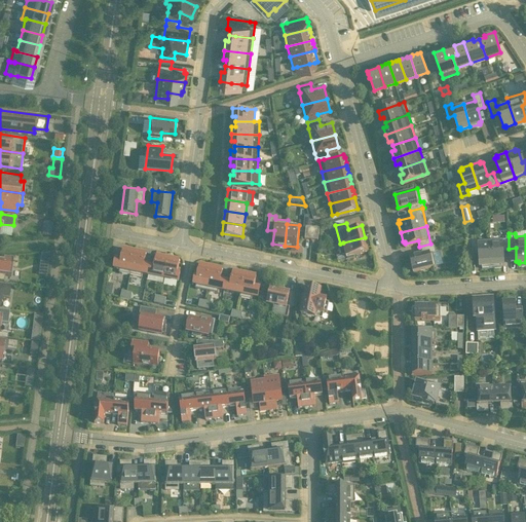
[(490,237),(490,241),(491,265),(501,264),(501,262),(503,262),(502,249),(509,249),(509,236),(490,237)]
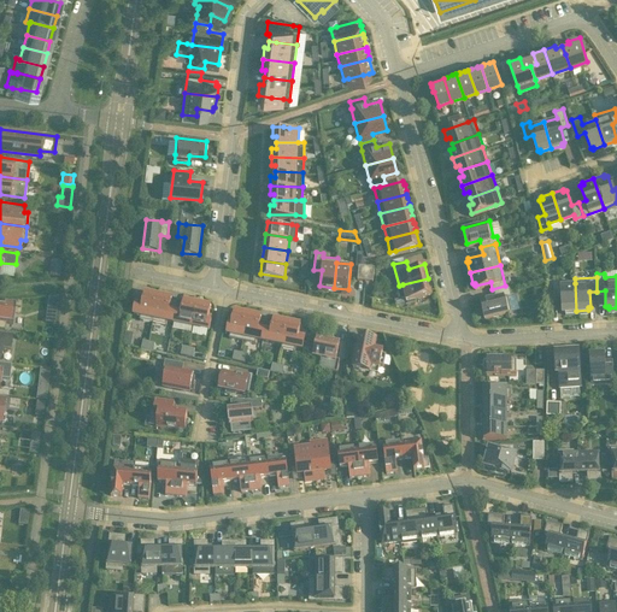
[(430,292),(428,278),(403,284),(407,301),(416,299),(416,296),(430,292)]
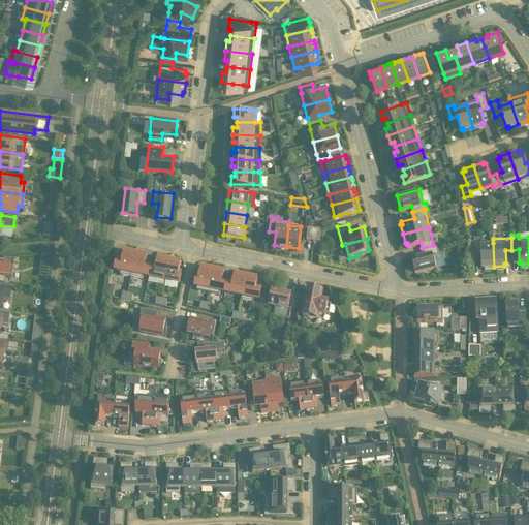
[(481,243),(481,240),(474,241),(475,252),(481,252),(481,266),(485,265),(485,267),(494,267),(493,243),(481,243)]
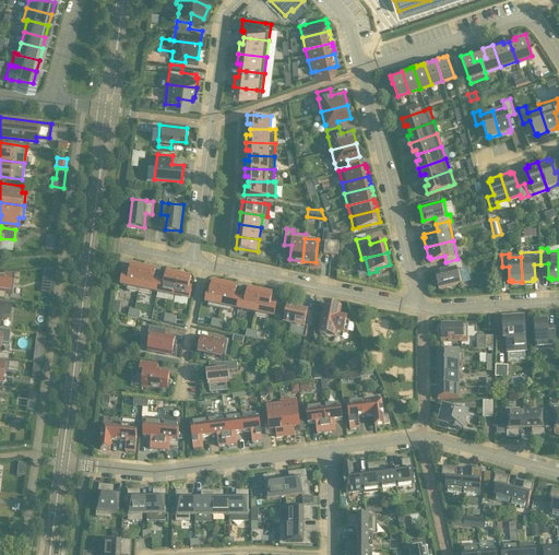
[(458,260),(458,259),(445,262),(448,269),(436,272),(439,286),(471,279),(467,264),(462,266),(461,259),(458,260)]
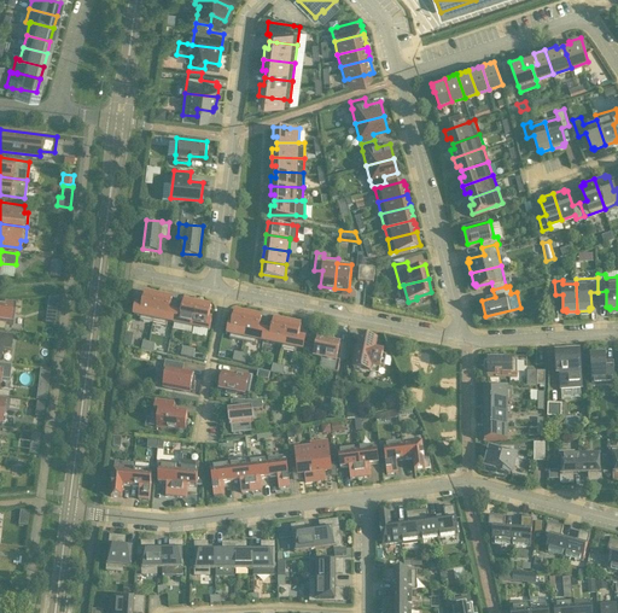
[(140,317),(153,320),(158,293),(145,291),(143,303),(135,301),(134,311),(140,313),(140,317)]
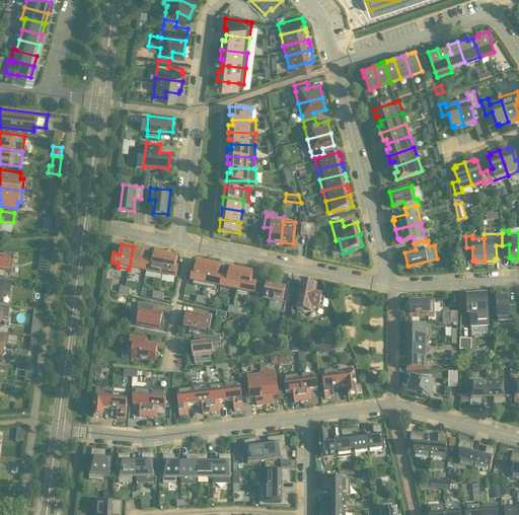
[(146,269),(147,260),(142,259),(144,248),(133,246),(129,269),(140,271),(140,268),(146,269)]
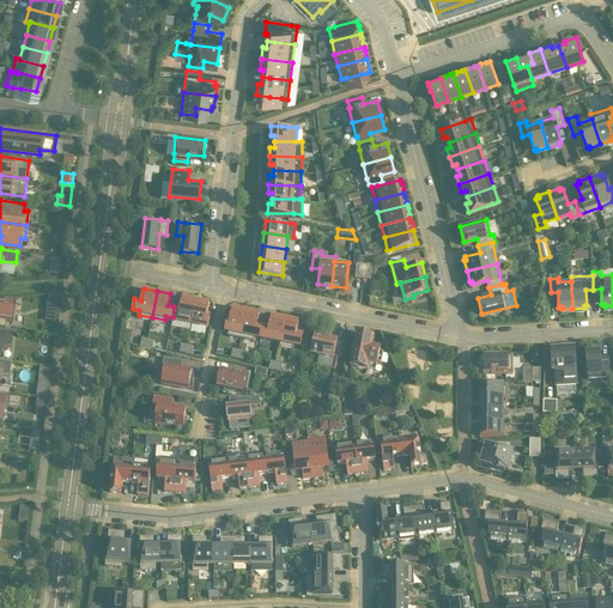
[(173,317),(192,321),(196,298),(183,296),(181,308),(174,306),(173,317)]
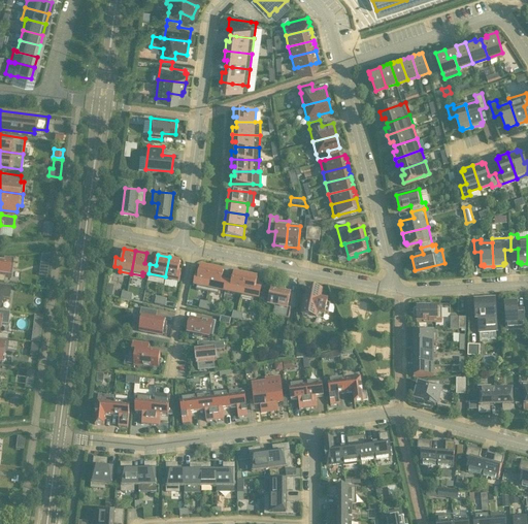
[(0,277),(4,279),(4,273),(10,274),(12,257),(3,256),(3,259),(0,258),(0,277)]
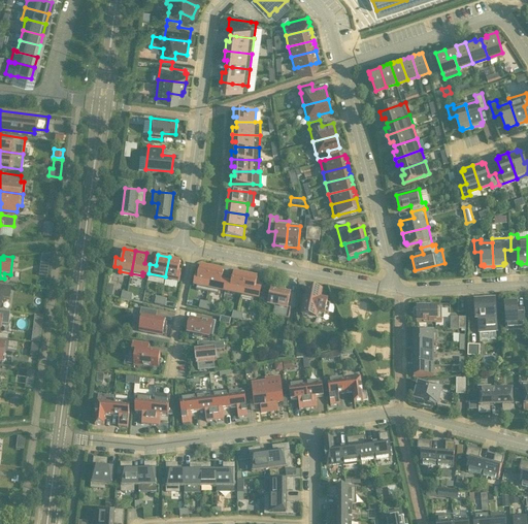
[(169,257),(165,276),(177,279),(179,280),(180,270),(178,270),(180,260),(169,257)]
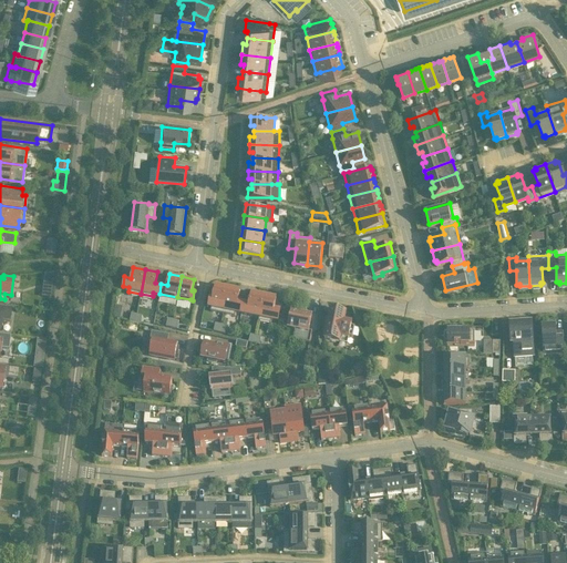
[(210,308),(223,310),(228,286),(216,284),(213,295),(210,294),(208,304),(212,304),(210,308)]
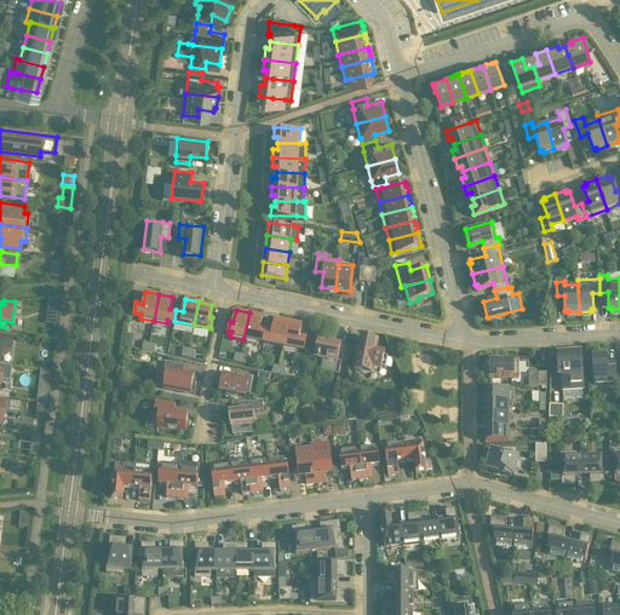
[(258,338),(264,339),(267,328),(260,327),(263,316),(263,315),(250,312),(244,339),(257,342),(258,338)]
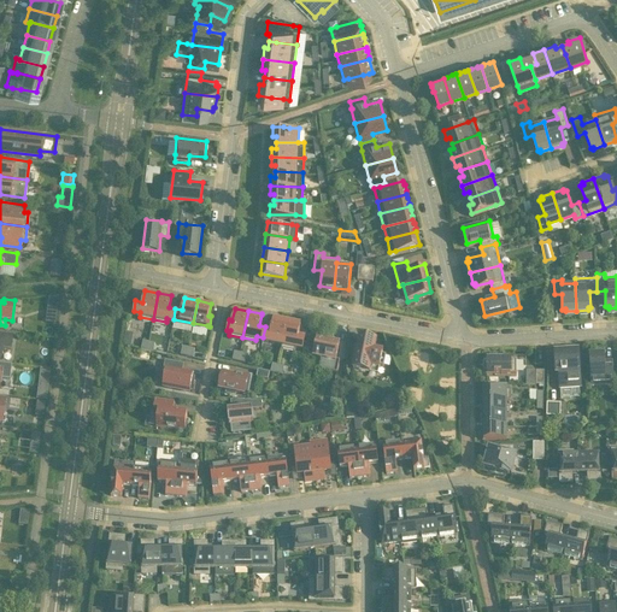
[(263,337),(282,341),(287,319),(274,316),(271,328),(265,327),(263,337)]
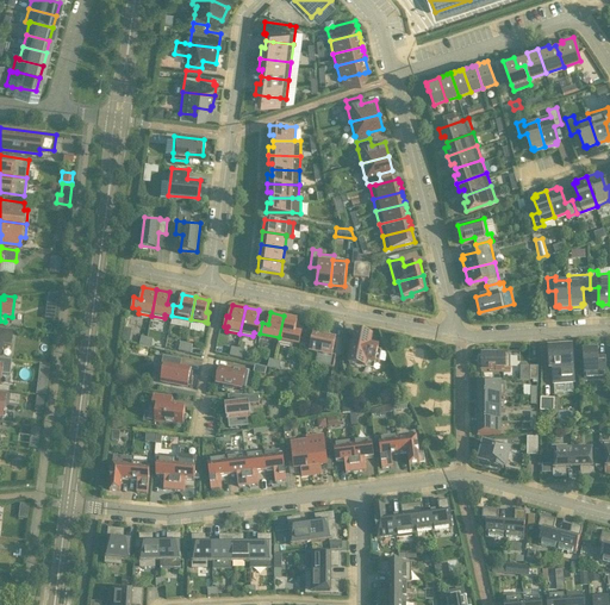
[(279,337),(278,342),(291,344),(292,341),(299,342),(302,331),(294,330),(297,318),(284,316),(279,337)]
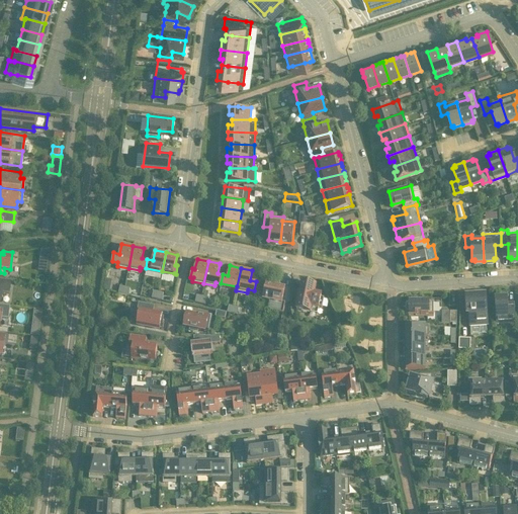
[(10,279),(0,277),(0,297),(1,290),(9,291),(10,279)]
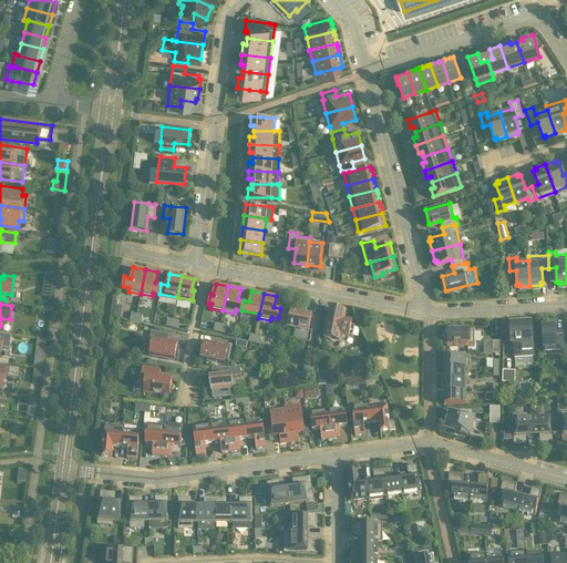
[(303,310),(305,308),(292,306),(288,325),(295,326),(292,336),(310,339),(312,328),(309,327),(311,313),(303,310)]
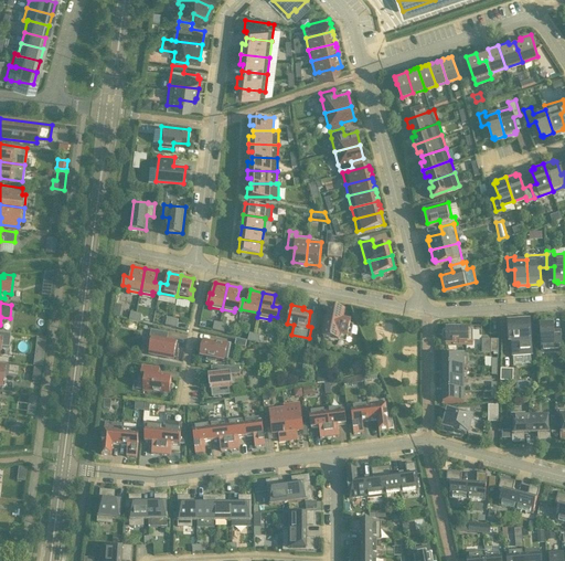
[(342,317),(344,308),(329,305),(323,335),(339,338),(340,332),(348,334),(348,331),(351,332),(353,321),(350,321),(350,319),(342,317)]
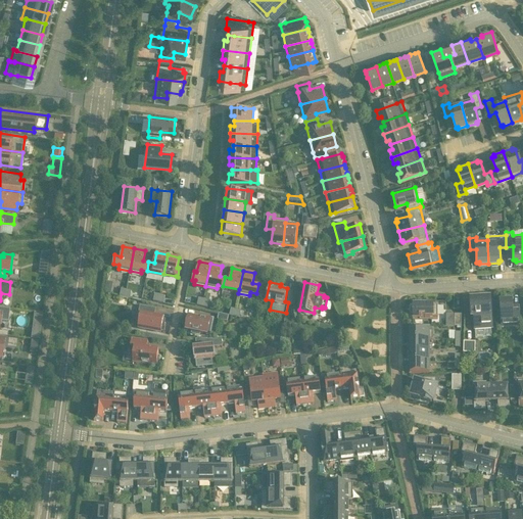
[(490,294),(470,295),(471,314),(473,314),(474,326),(475,326),(490,325),(492,325),(490,294)]
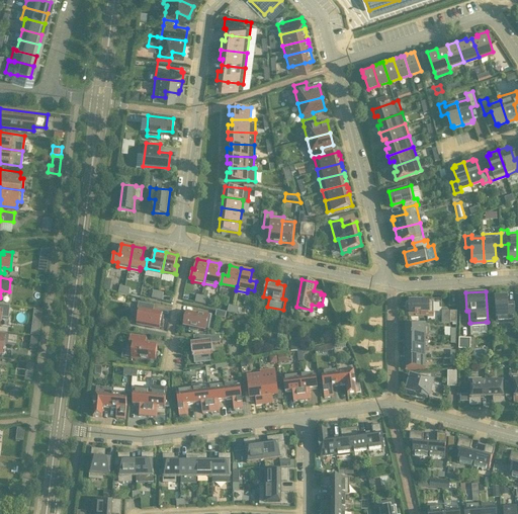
[(501,292),(495,292),(497,320),(515,319),(514,310),(514,306),(508,306),(507,294),(502,294),(501,292)]
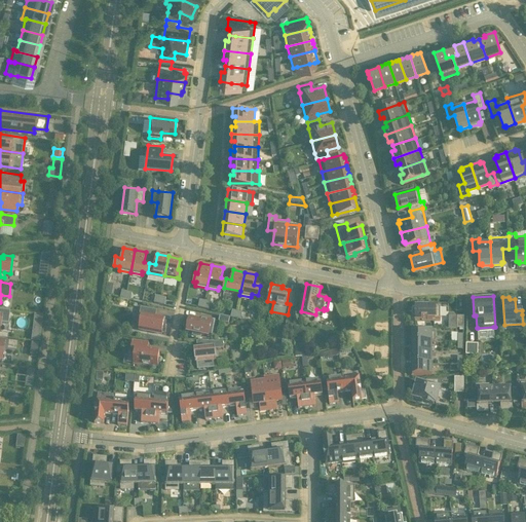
[(428,303),(415,303),(415,315),(440,315),(440,303),(437,303),(437,300),(428,300),(428,303)]
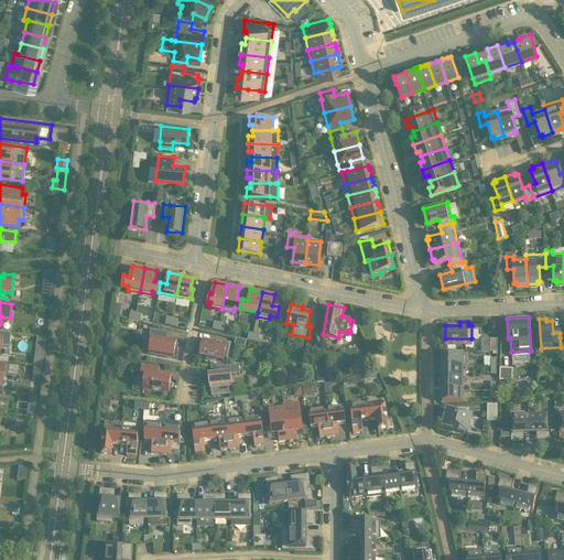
[(174,353),(175,354),(176,346),(175,346),(176,340),(165,337),(167,330),(151,326),(150,334),(152,335),(149,350),(173,355),(174,353)]
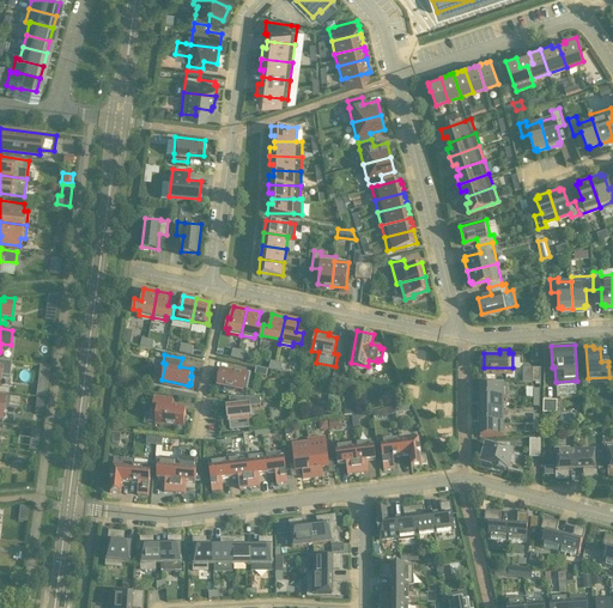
[(0,380),(1,372),(10,374),(11,359),(0,357),(0,380)]
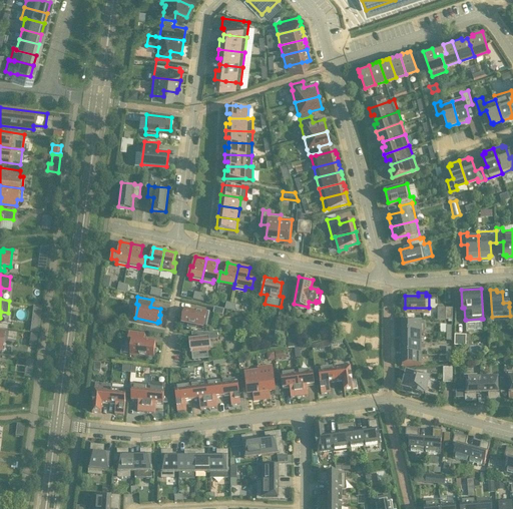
[(31,313),(40,314),(41,305),(32,304),(31,313)]
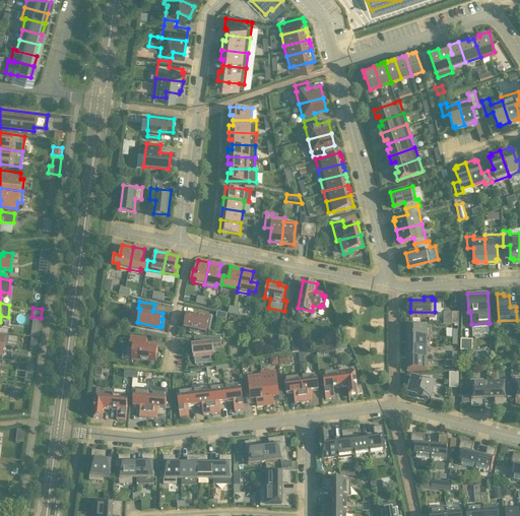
[(187,316),(185,315),(183,323),(185,323),(185,325),(191,326),(190,328),(198,330),(198,328),(208,330),(212,314),(200,311),(200,313),(190,311),(189,314),(187,314),(187,316)]
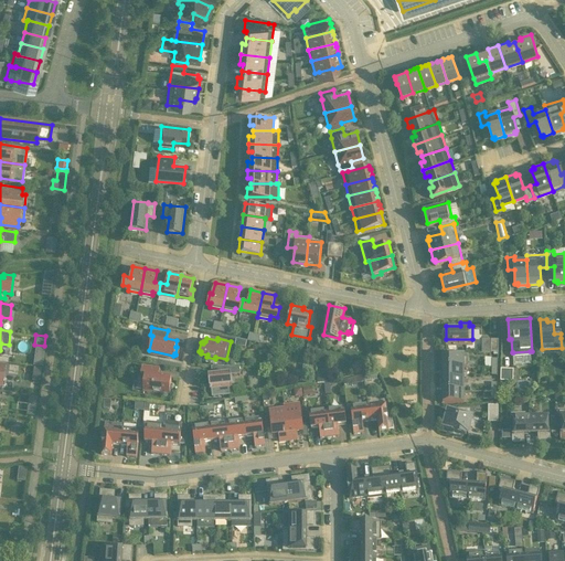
[(443,351),(443,363),(464,363),(464,364),(468,364),(468,351),(443,351)]
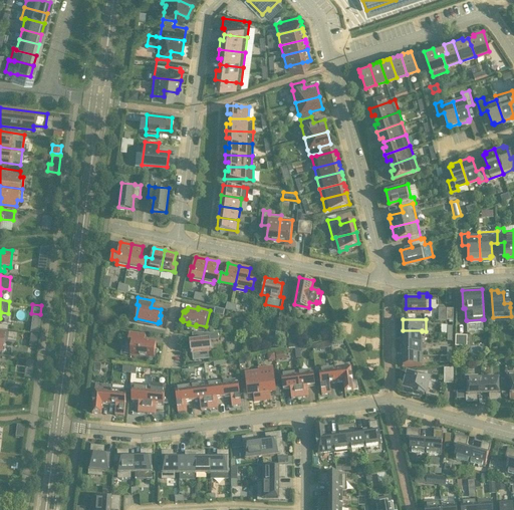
[(286,330),(277,329),(274,343),(285,345),(286,330)]
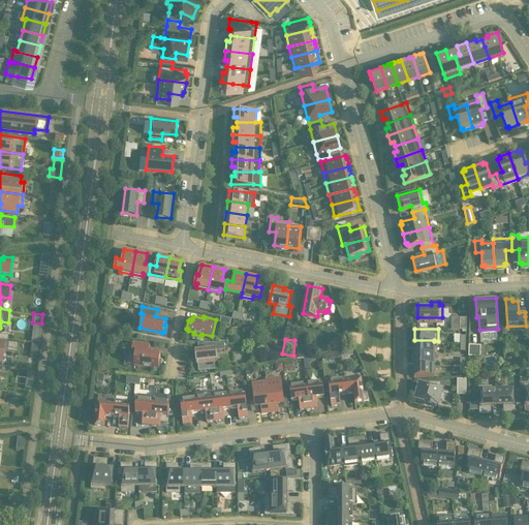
[(150,342),(132,340),(132,348),(135,348),(133,363),(158,366),(160,351),(149,349),(150,342)]
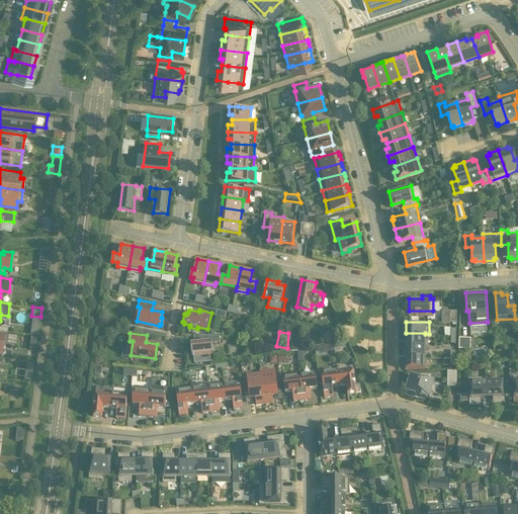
[(425,344),(425,334),(425,333),(406,333),(406,344),(425,344)]
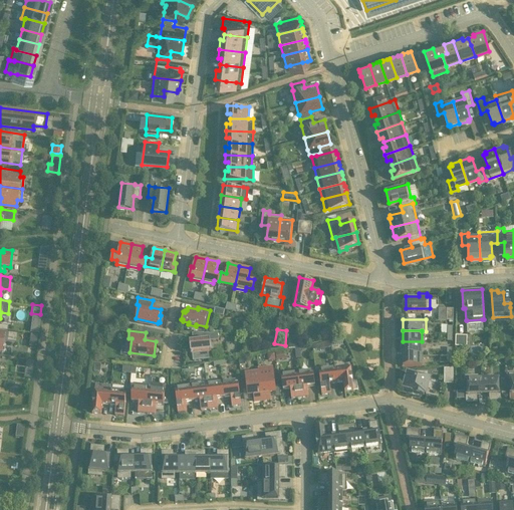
[(193,339),(190,339),(191,350),(193,350),(193,357),(207,355),(209,355),(208,349),(211,348),(210,338),(219,337),(218,331),(192,331),(193,339)]
